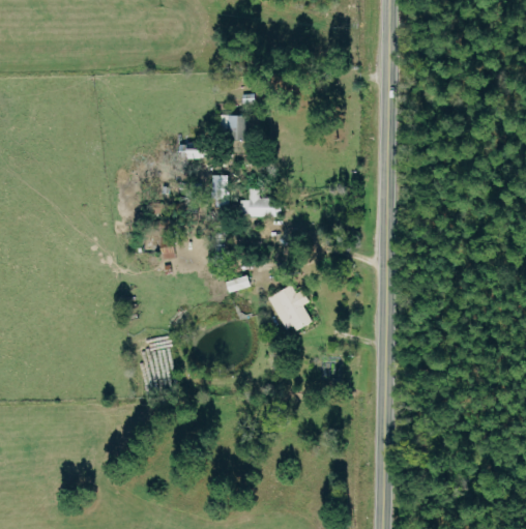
[(246,140),(246,115),(222,115),(222,139),(246,140)]
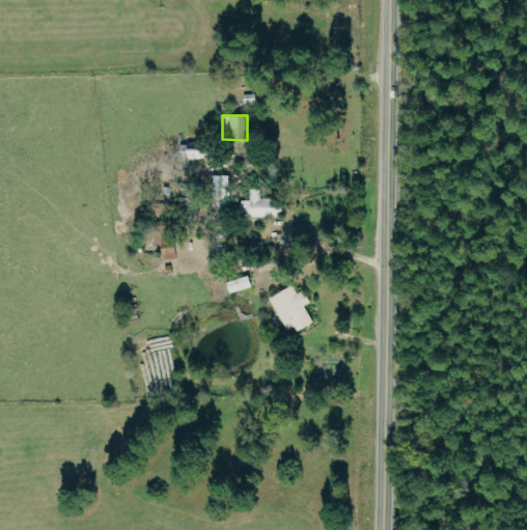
[(178,147),(179,160),(206,159),(205,146),(178,147)]
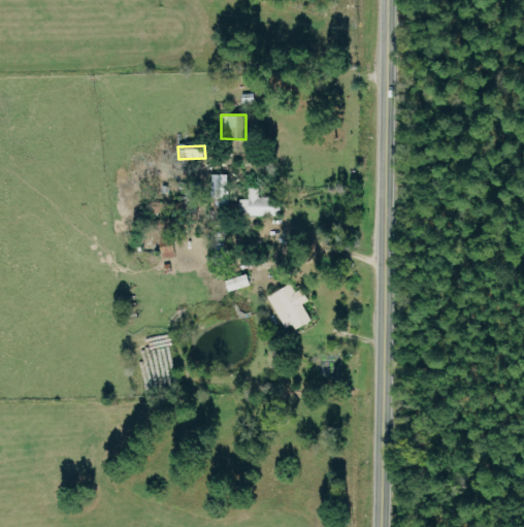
[(279,216),(279,197),(257,197),(257,188),(247,188),(247,200),(237,200),(237,216),(279,216)]
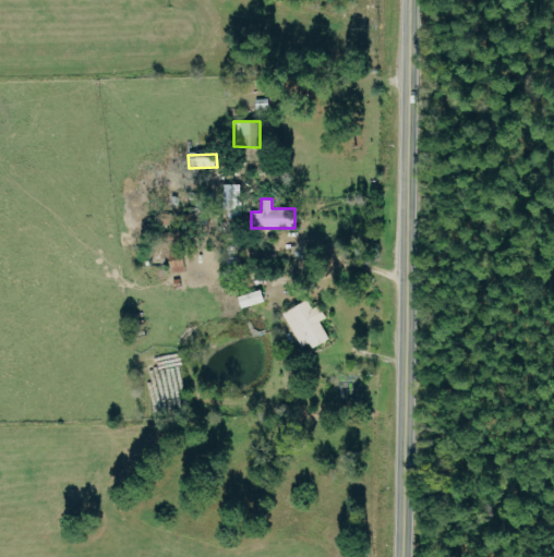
[(238,297),(241,309),(264,301),(261,290),(238,297)]
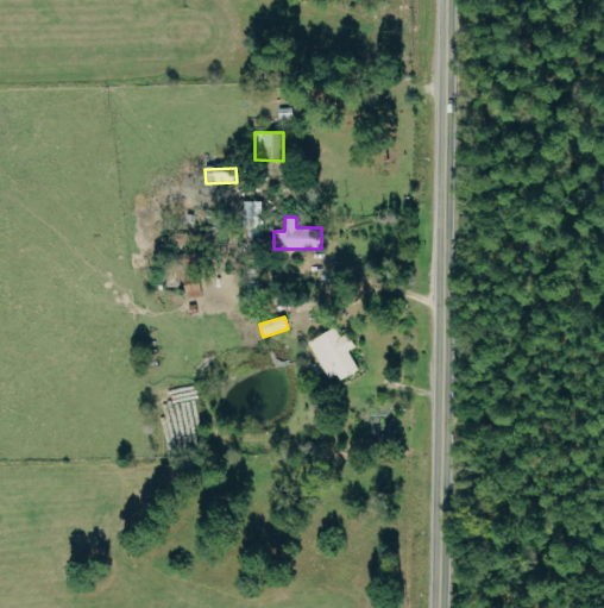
[(328,380),(337,375),(340,381),(359,370),(334,327),(307,343),(328,380)]
